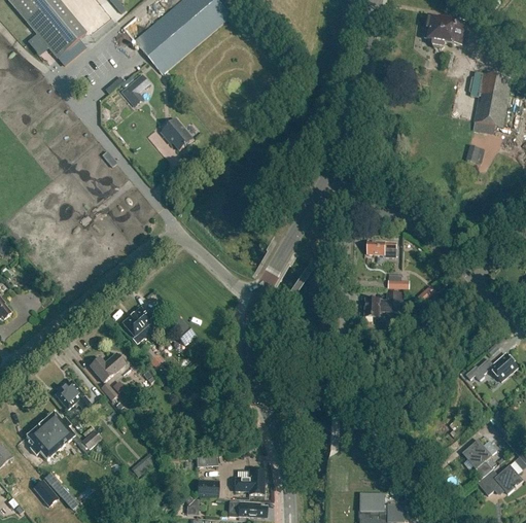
[(8,0),(57,57),(84,33),(57,0),(8,0)]
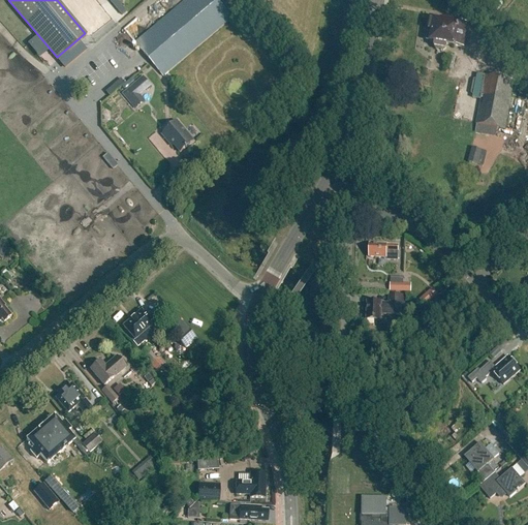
[(112,0),(119,11),(124,7),(120,0),(112,0)]
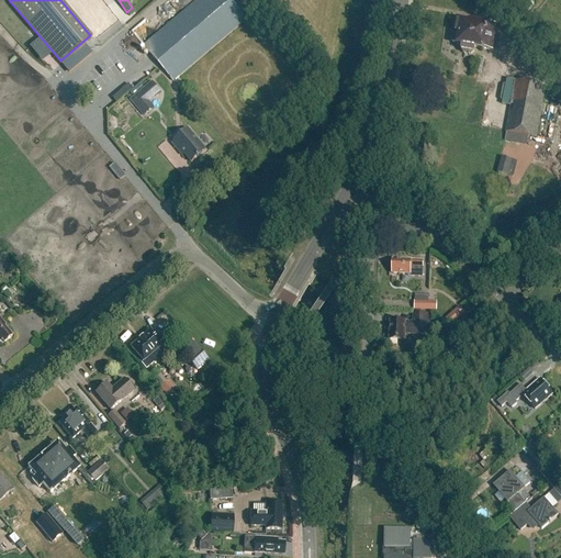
[(192,0),(143,43),(172,78),(232,28),(209,0),(192,0)]
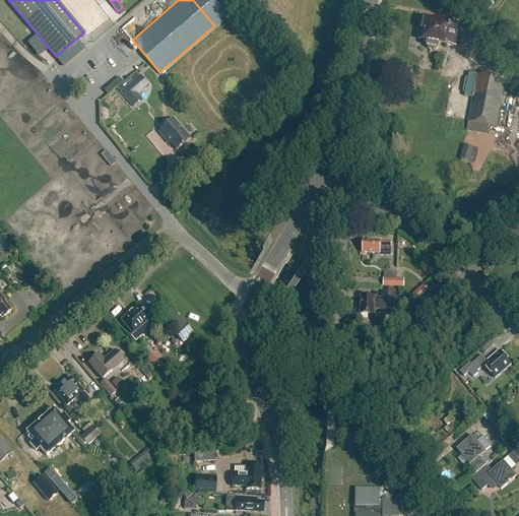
[(428,46),(435,47),(437,46),(438,41),(454,44),(458,21),(432,16),(432,17),(422,16),(419,26),(418,38),(422,38),(427,39),(426,44),(428,46)]
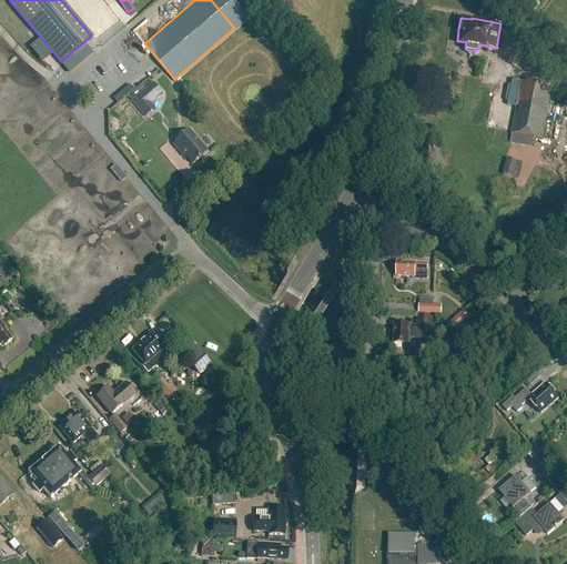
[(540,136),(550,83),(520,78),(510,130),(526,133),(525,138),(532,139),(532,134),(540,136)]
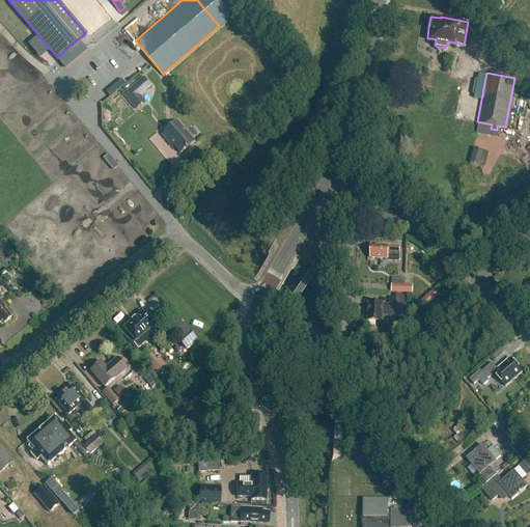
[(120,75),(105,87),(108,92),(124,80),(120,75)]
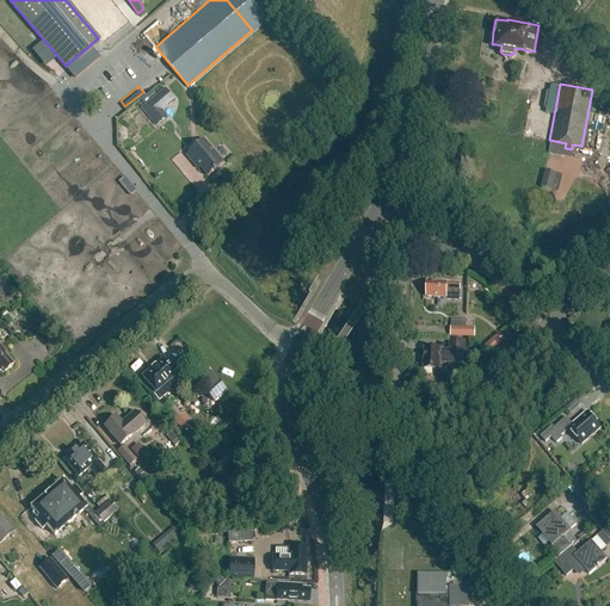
[(165,86),(159,91),(142,104),(156,121),(165,113),(159,106),(166,99),(172,94),(165,86)]
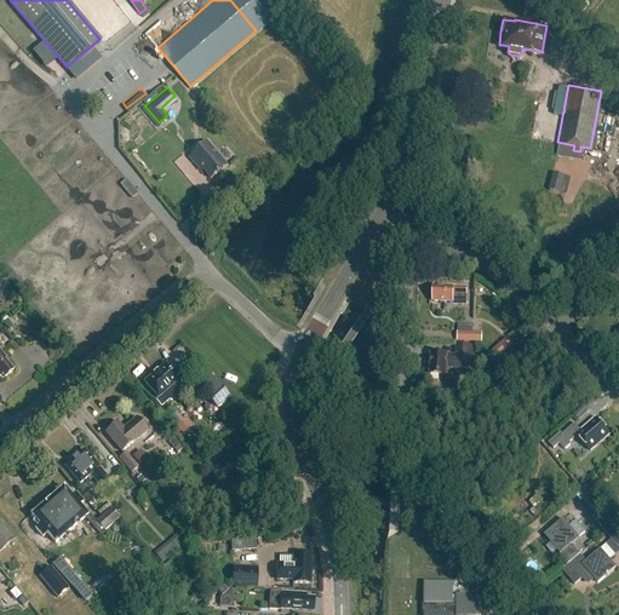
[(189,154),(198,164),(199,162),(211,176),(225,162),(206,139),(189,154)]
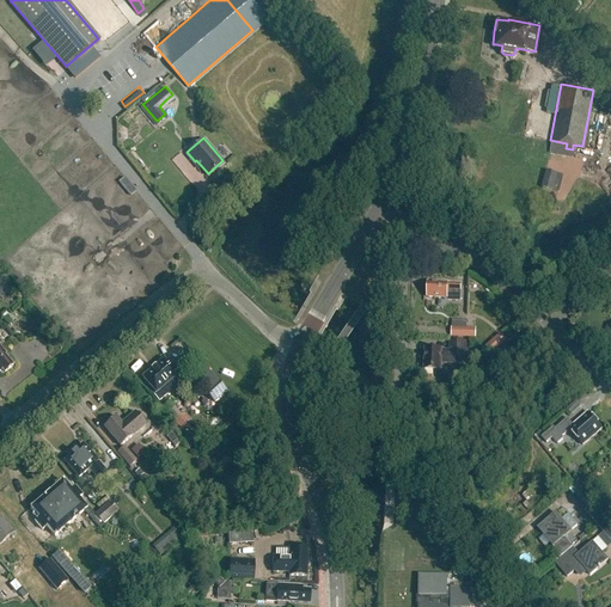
[(539,183),(557,188),(562,171),(544,166),(539,183)]
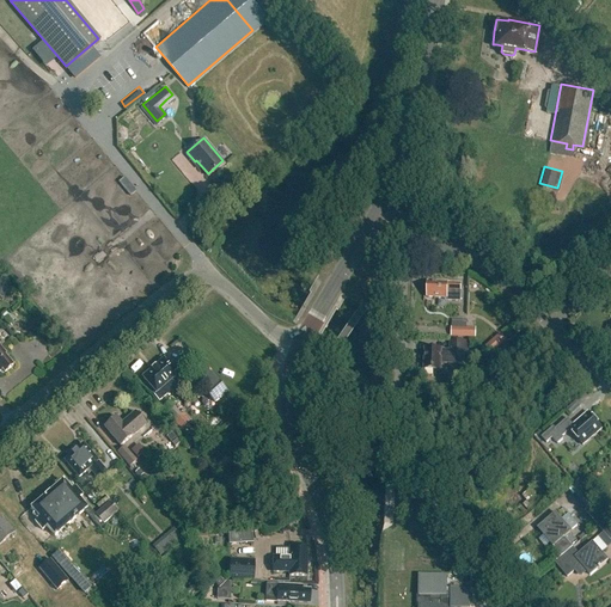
[(426,294),(445,294),(445,296),(458,298),(459,281),(427,280),(426,294)]
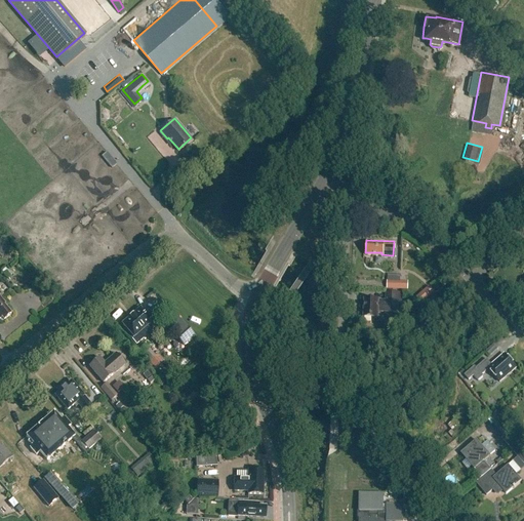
[(386,285),(399,286),(399,278),(386,277),(386,285)]
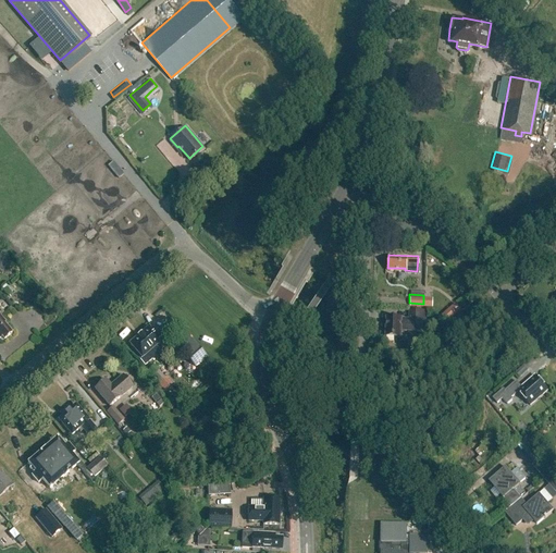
[(454,302),(441,312),(446,319),(458,308),(454,302)]
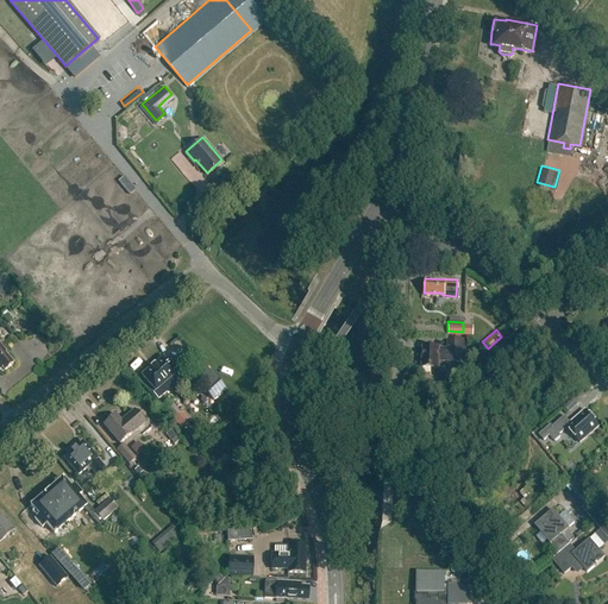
[(421,344),(421,364),(438,365),(438,358),(459,359),(459,350),(464,351),(465,337),(446,337),(446,345),(421,344)]
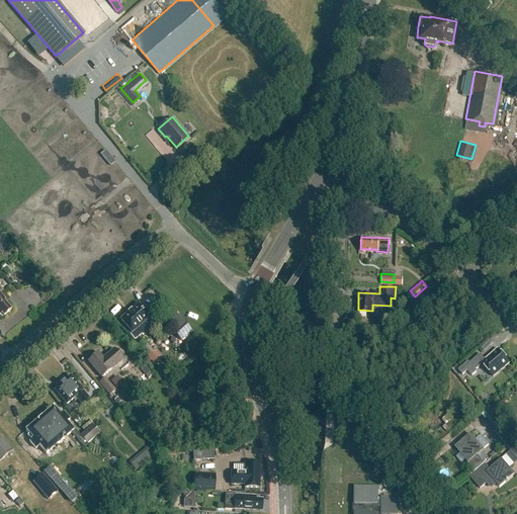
[(0,310),(1,310),(3,312),(10,307),(2,297),(4,296),(0,292),(0,310)]
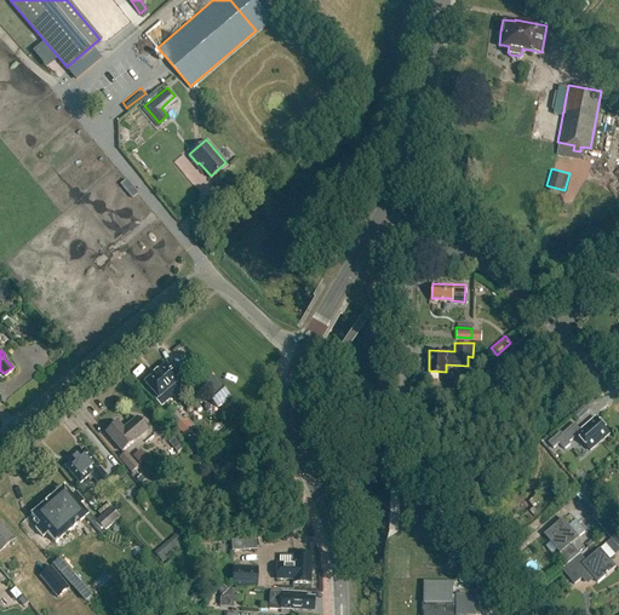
[(153,396),(159,403),(168,395),(164,389),(178,377),(178,375),(177,375),(164,361),(143,379),(155,394),(153,396)]
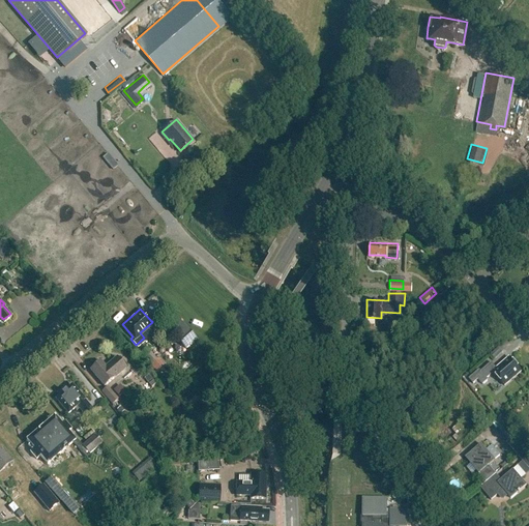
[(174,334),(182,344),(195,333),(186,324),(174,334)]
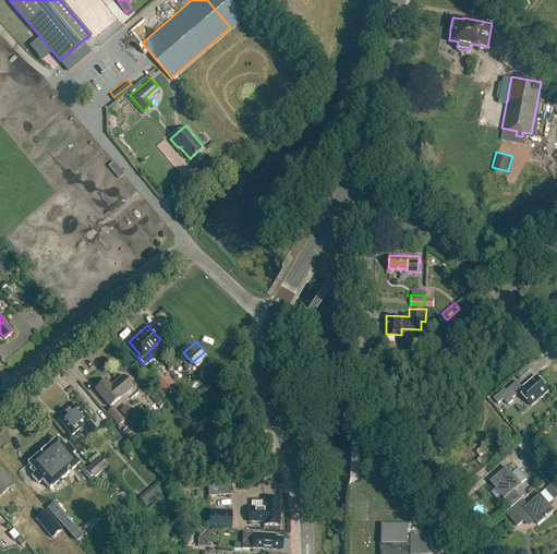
[(164,375),(153,362),(146,369),(157,381),(164,375)]
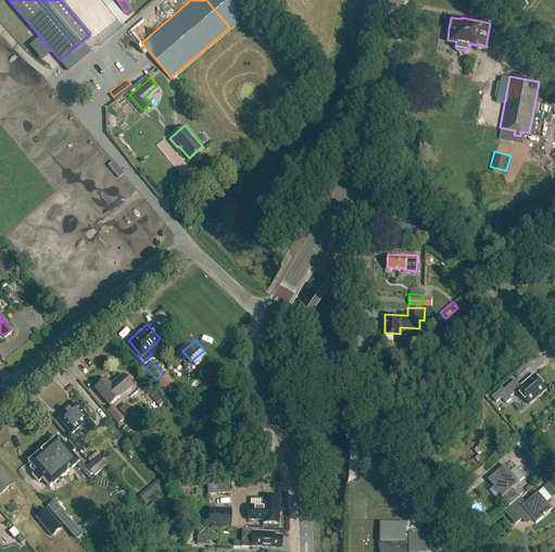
[(106,402),(108,402),(130,384),(122,372),(113,379),(114,379),(110,383),(104,376),(93,385),(108,401),(106,402)]
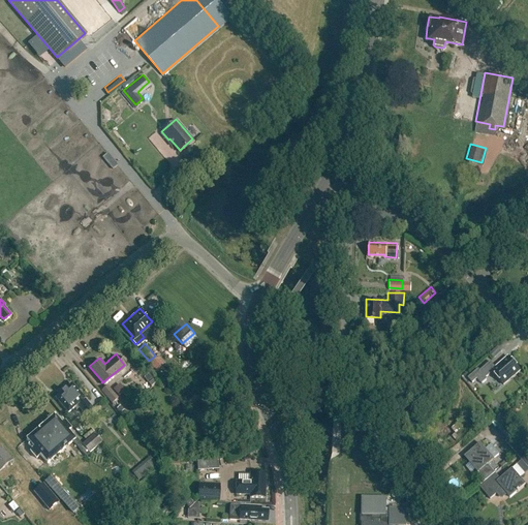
[(477,366),(467,375),(471,380),(476,375),(480,380),(486,376),(485,374),(491,369),(502,381),(519,367),(507,353),(495,365),(489,359),(478,368),(477,366)]
